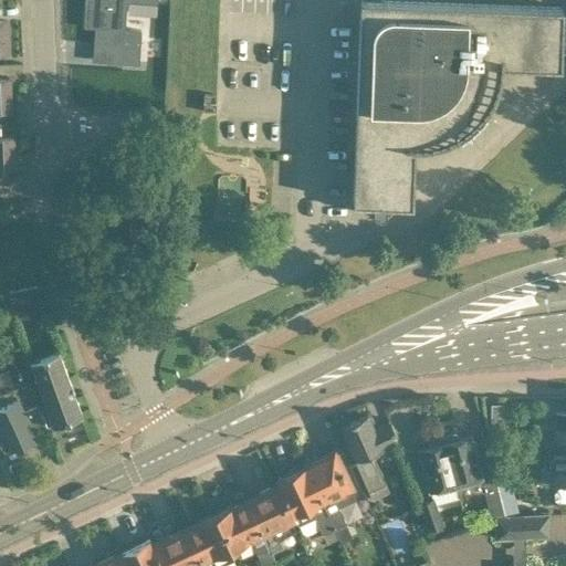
[(84,0),(82,28),(97,29),(96,44),(121,45),(138,46),(140,30),(119,29),(121,0),(84,0)]
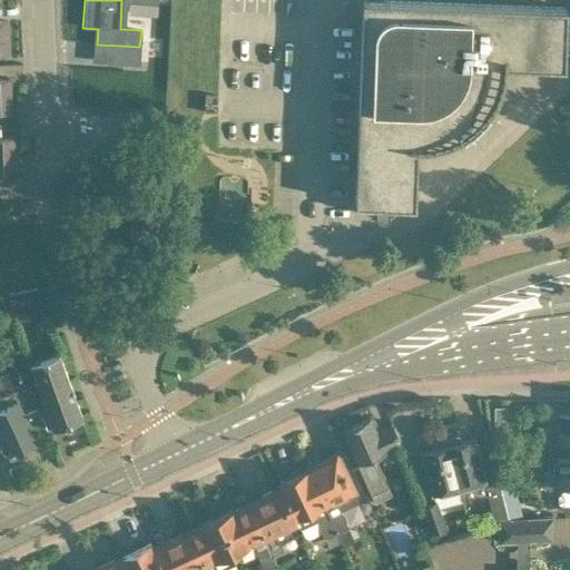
[(414,206),(414,189),(416,146),(425,146),(434,145),(442,143),(451,140),(459,136),(467,131),(473,126),(480,120),(485,114),(490,107),(494,99),(498,91),(501,82),(502,74),(503,66),(563,68),(564,51),(569,45),(569,27),(566,27),(566,8),(543,7),(364,0),(362,0),(355,204),(374,205),(374,210),(374,214),(376,216),(379,217),(381,218),(384,218),(386,216),(397,206),(414,206)]
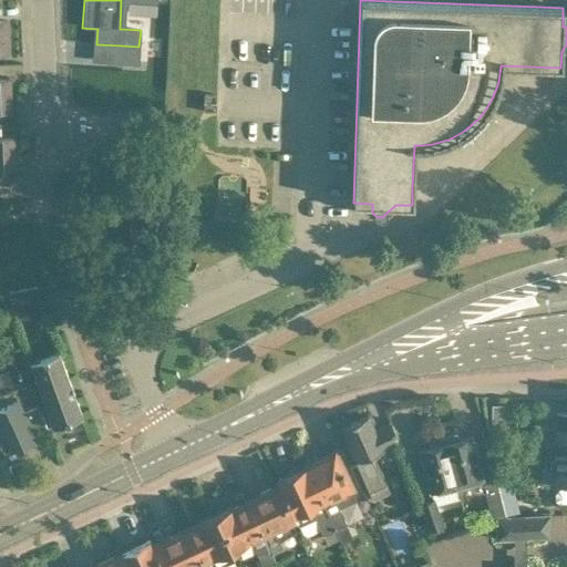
[(121,45),(120,64),(137,65),(138,47),(121,45)]
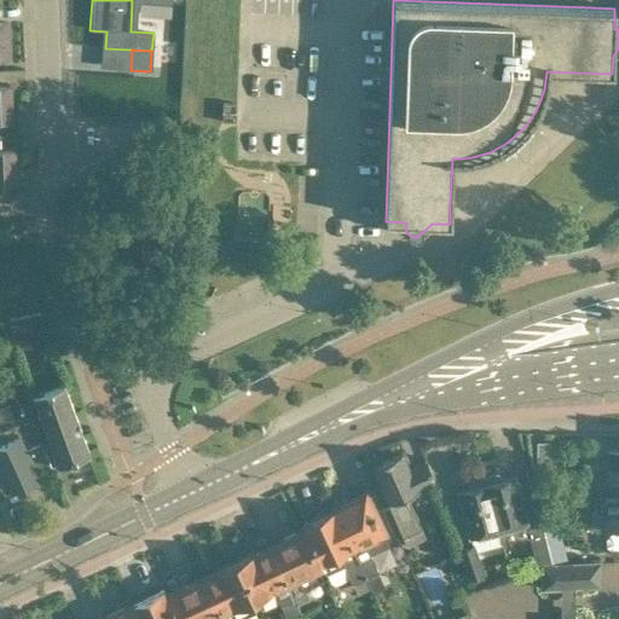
[(236,122),(236,104),(224,103),(223,121),(236,122)]
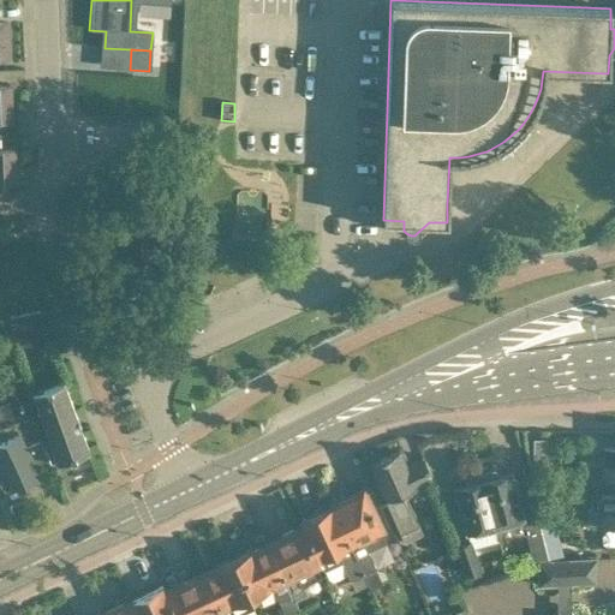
[(0,185),(13,185),(12,149),(0,149),(0,185)]
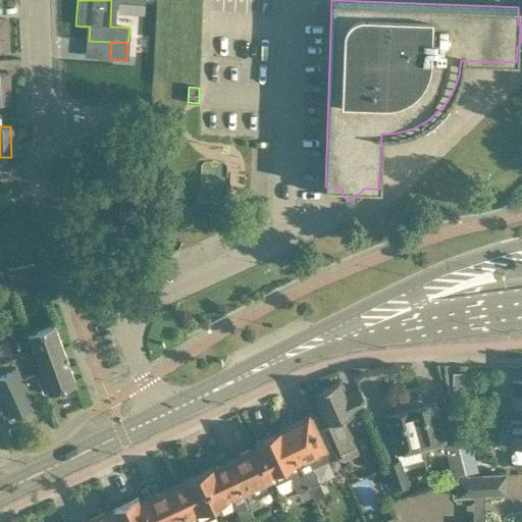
[(53,322),(27,332),(48,392),(75,381),(53,322)]
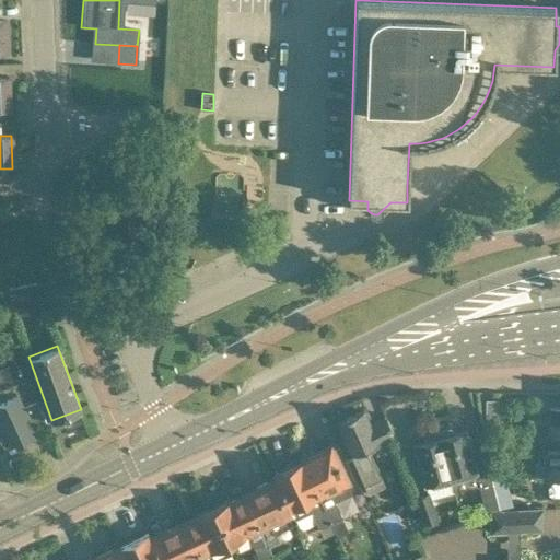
[(0,432),(3,441),(18,434),(20,438),(36,430),(35,429),(47,422),(37,401),(23,407),(13,385),(0,391),(0,432)]
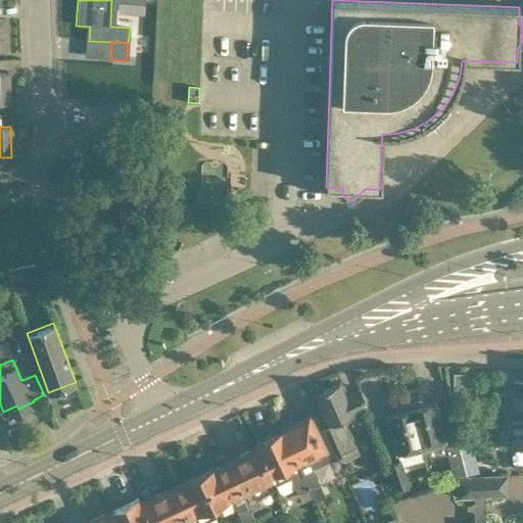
[(465,391),(465,373),(454,373),(453,391),(465,391)]
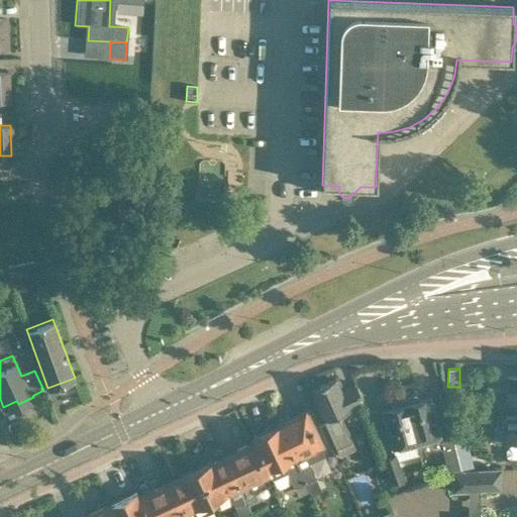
[(516,377),(508,377),(507,391),(516,391),(516,377)]
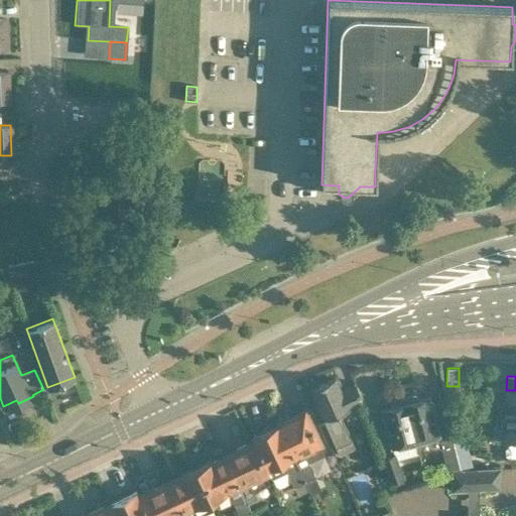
[(324,417),(341,456),(355,448),(339,415),(365,403),(356,381),(354,382),(355,384),(342,390),(336,377),(311,387),(325,417),(324,417)]
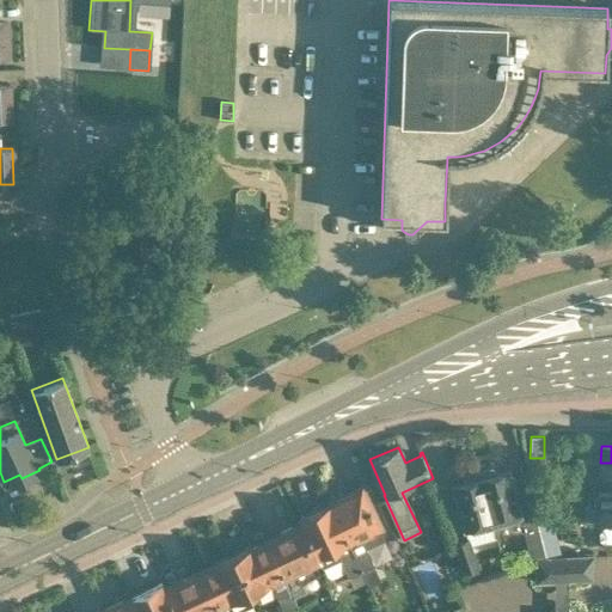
[(611,463),(600,463),(600,478),(611,477),(611,463)]
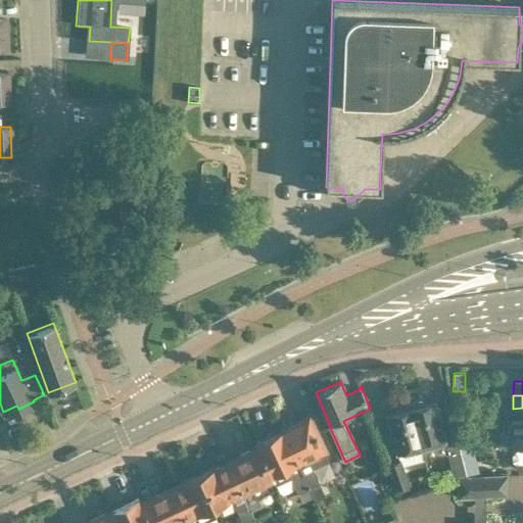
[(423,448),(444,442),(433,401),(423,405),(419,399),(410,402),(423,448)]
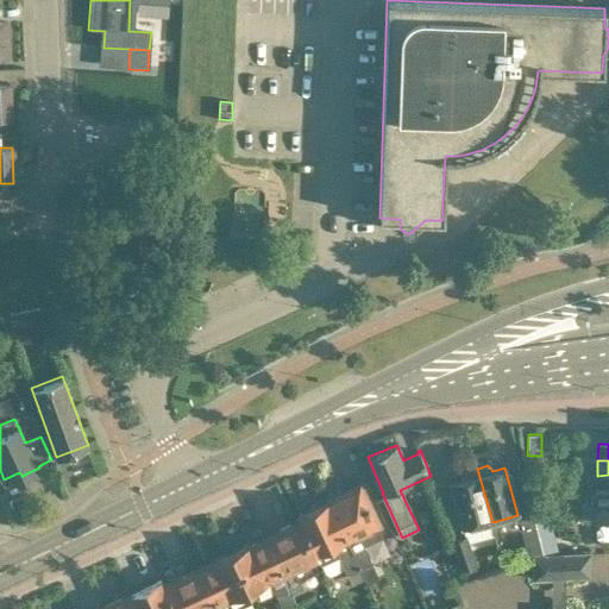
[(544,488),(537,465),(526,468),(533,491),(544,488)]
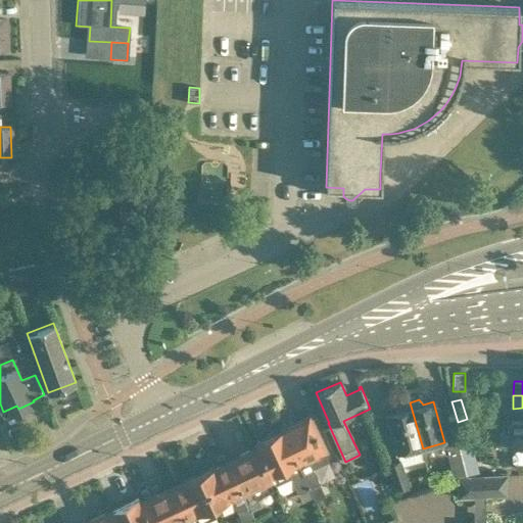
[(423,448),(410,402),(397,406),(396,412),(386,415),(397,456),(422,449),(423,448)]
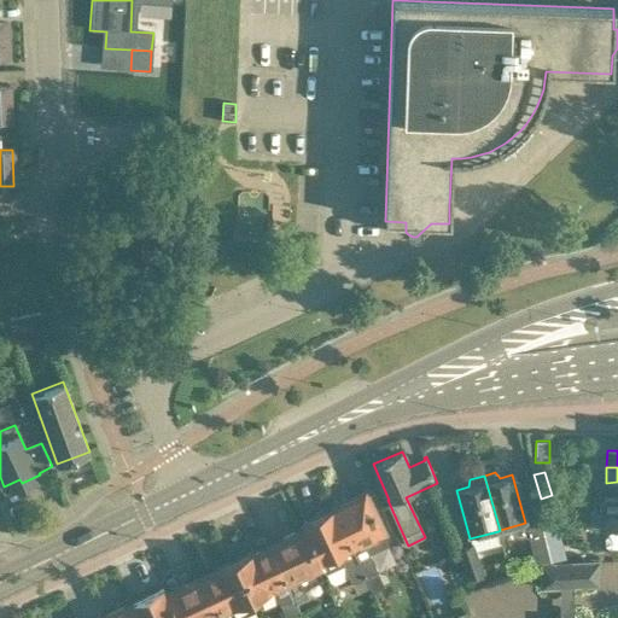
[(363,493),(332,508),(363,577),(377,571),(368,554),(388,543),(383,532),(378,523),(363,493)]
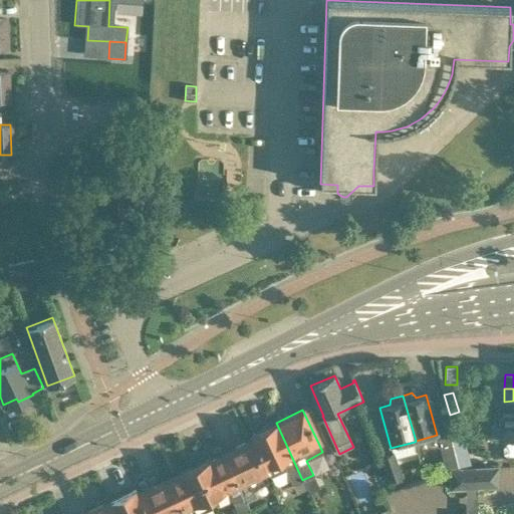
[(513,414),(504,414),(499,418),(498,425),(503,430),(503,441),(513,441),(513,414)]
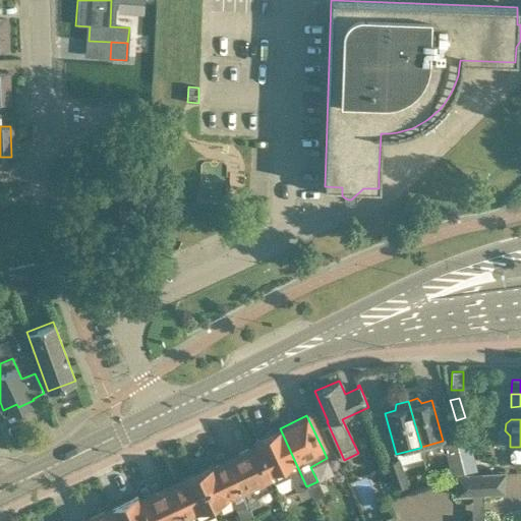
[(252,445),(225,458),(248,508),(258,503),(255,496),(272,488),(268,480),(269,480),(273,478),(276,483),(290,476),(296,490),(306,486),(280,428),(254,440),(256,444),(252,445)]
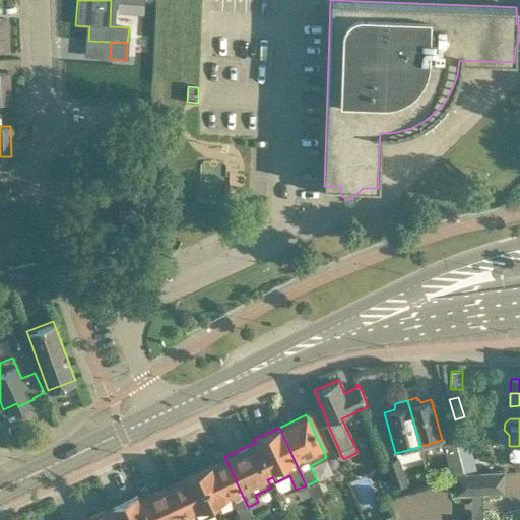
[(463,472),(454,440),(443,443),(445,450),(444,451),(450,476),(454,475),(463,472)]
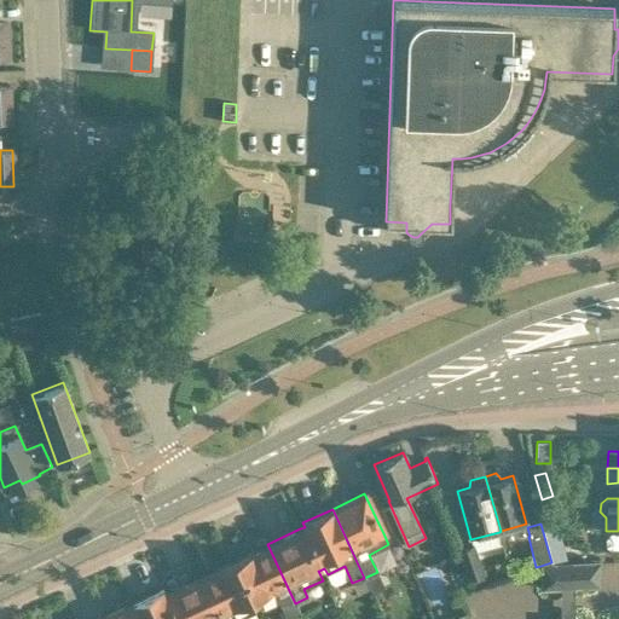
[(232,561),(201,576),(220,618),(239,618),(256,612),(250,601),(255,599),(275,589),(288,618),(299,613),(295,603),(267,544),(236,560),(232,561)]
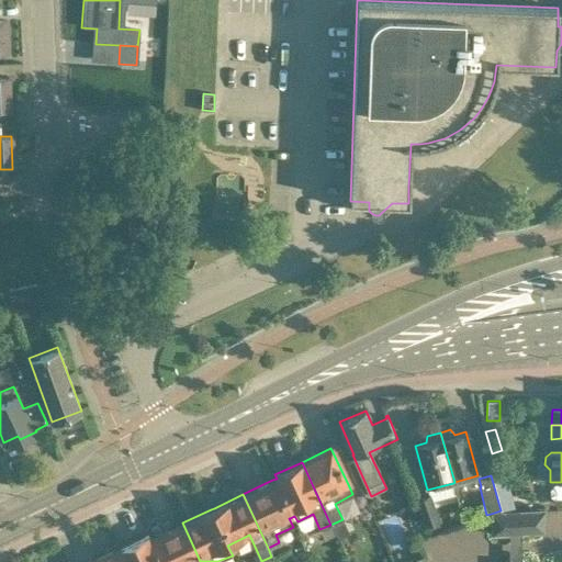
[(430,494),(416,498),(426,525),(439,520),(430,494)]
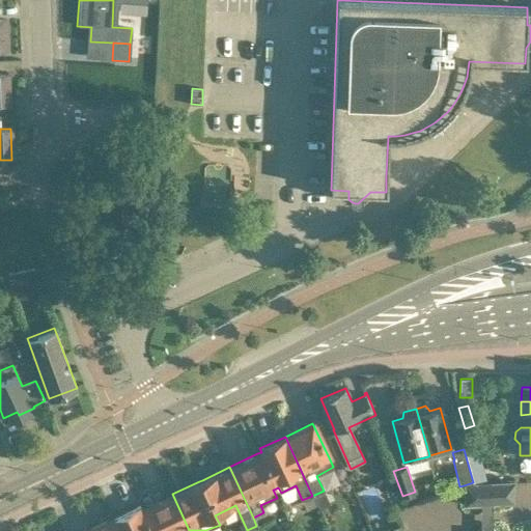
[(516,480),(473,482),(464,485),(464,506),(481,505),(493,505),(516,504),(516,480)]
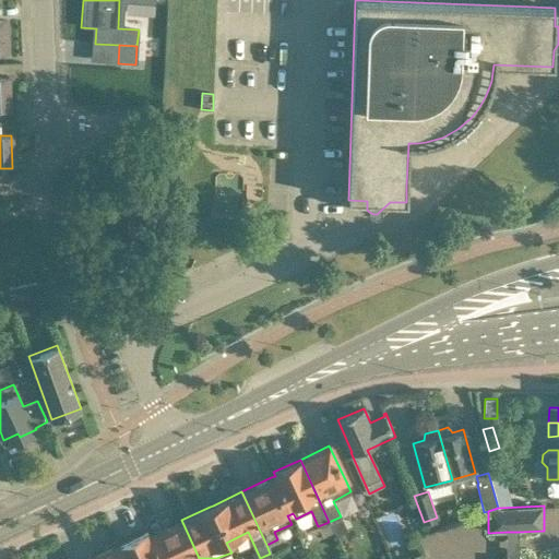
[(147,532),(119,545),(125,558),(199,558),(181,520),(153,534),(150,535),(147,532)]
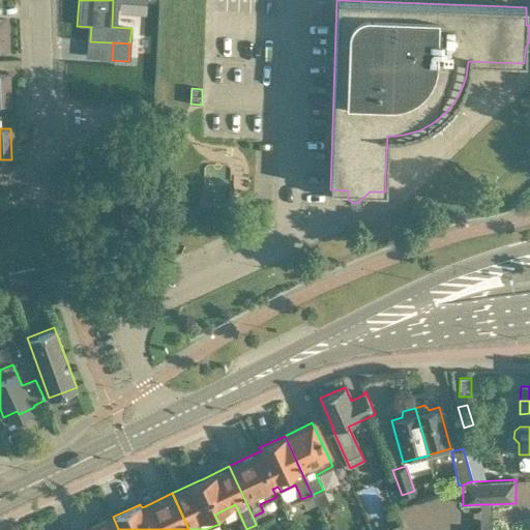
[(118,529),(113,517),(86,529),(118,529)]
